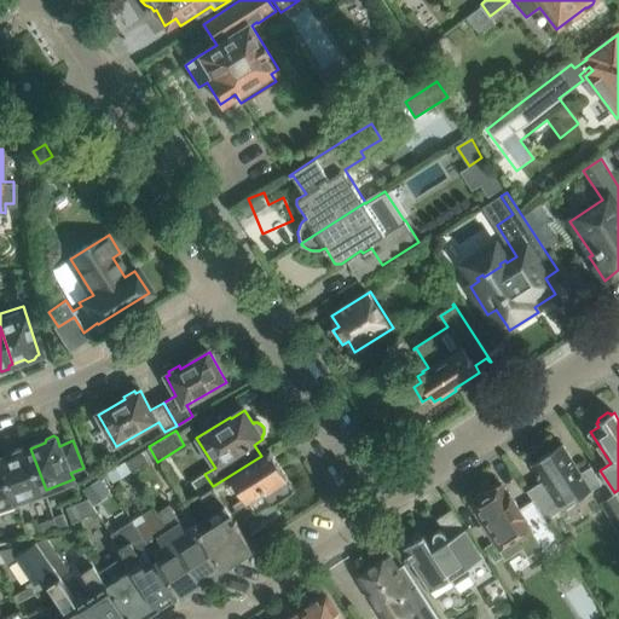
[(580,473),(562,445),(532,466),(543,481),(527,492),(545,520),(562,509),(560,505),(574,495),(578,499),(591,490),(593,491),(602,484),(590,467),(580,473)]
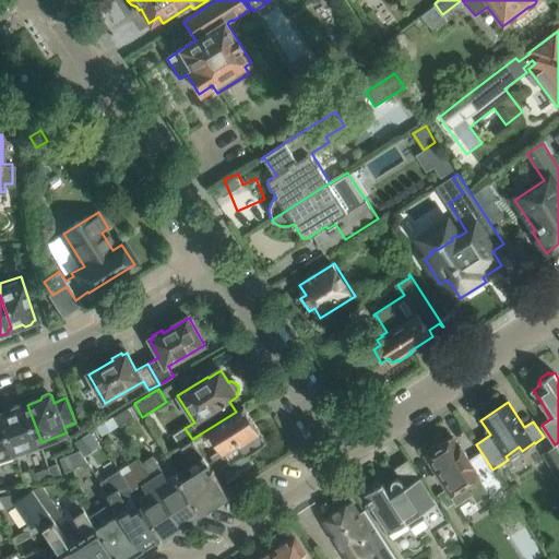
[(12,411),(2,414),(15,452),(42,442),(27,405),(23,406),(20,405),(13,407),(12,411)]
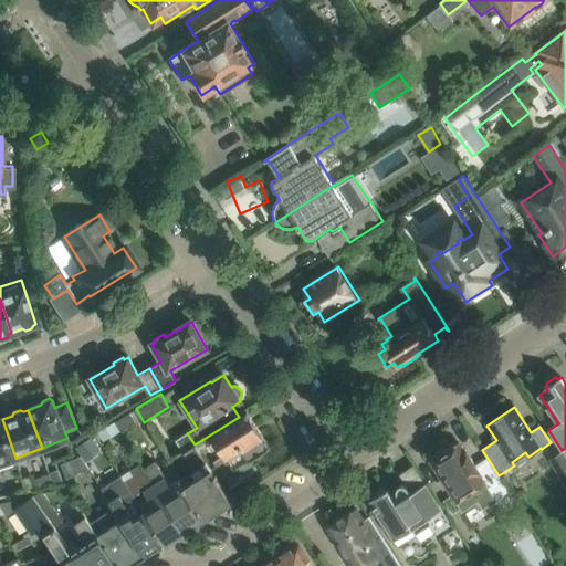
[(270,448),(248,412),(212,435),(224,453),(213,461),(231,489),(242,481),(239,474),(253,464),(250,460),(270,448)]
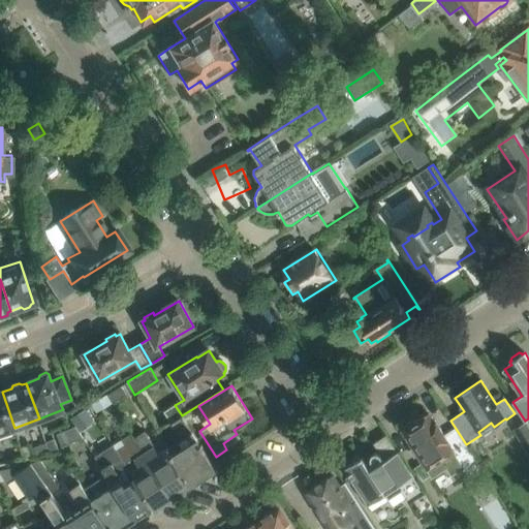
[(121,387),(107,395),(113,402),(113,403),(126,395),(121,387)]
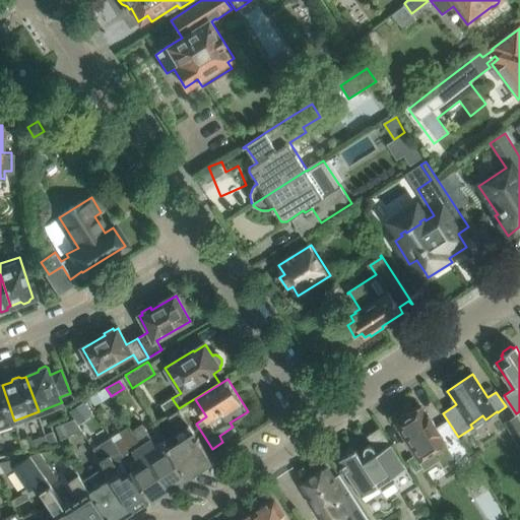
[(0,425),(14,420),(2,385),(0,385),(0,425)]
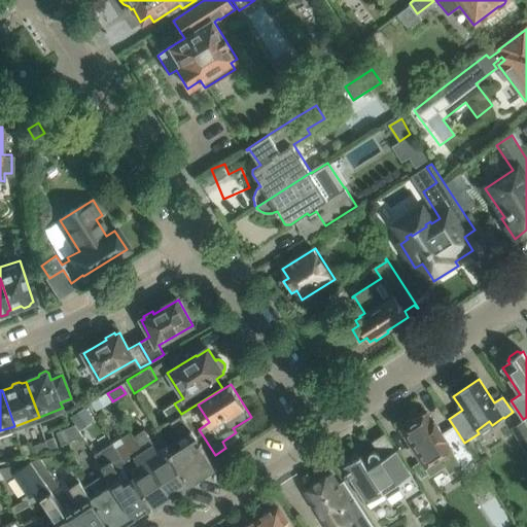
[(112,400),(107,393),(106,392),(91,401),(96,410),(112,400)]
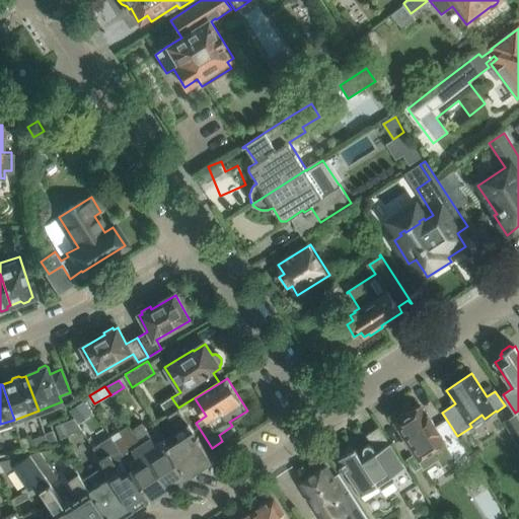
[(93,414),(86,399),(70,411),(73,417),(56,426),(59,438),(81,430),(77,423),(93,414)]
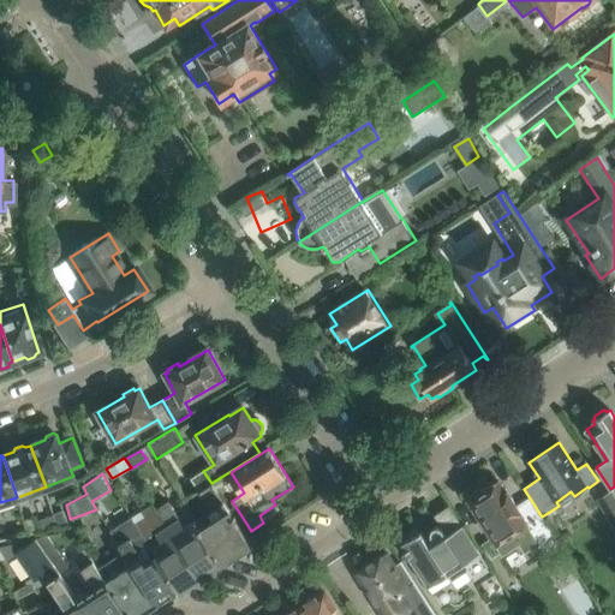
[(555,541),(530,500),(515,509),(499,482),(482,493),(481,490),(470,496),(472,499),(467,502),(501,556),(519,544),(525,554),(536,547),(544,559),(561,549),(559,544),(555,541)]
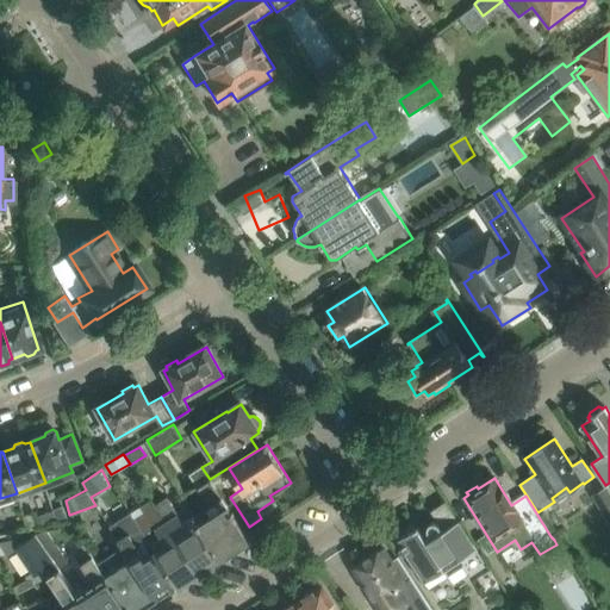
[(209,505),(195,514),(222,556),(249,540),(211,479),(198,487),(209,505)]
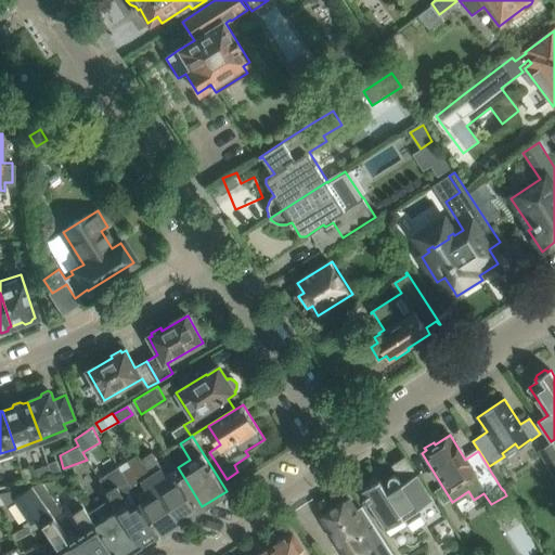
[(554,446),(553,443),(539,452),(554,478),(554,446)]
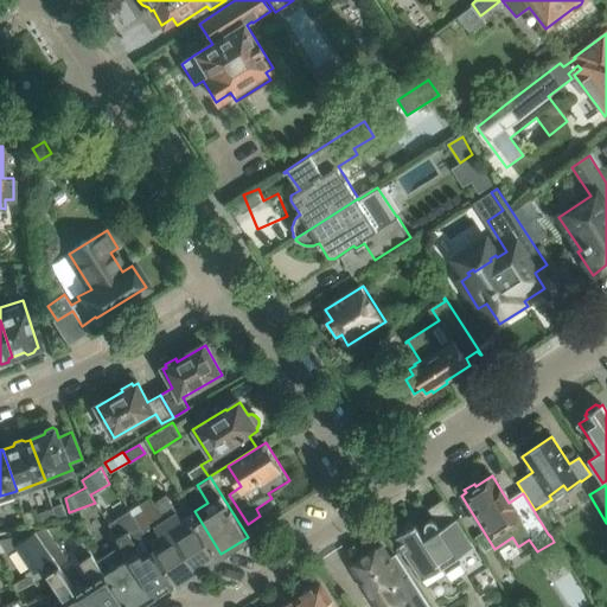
[(221,554),(195,511),(183,519),(166,494),(157,500),(199,568),(221,554)]
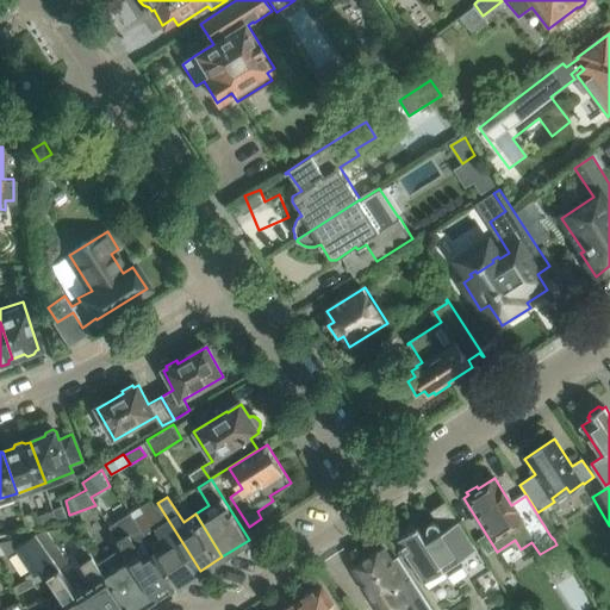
[(200,571),(157,503),(155,504),(151,498),(138,508),(142,514),(135,518),(178,585),(200,571)]
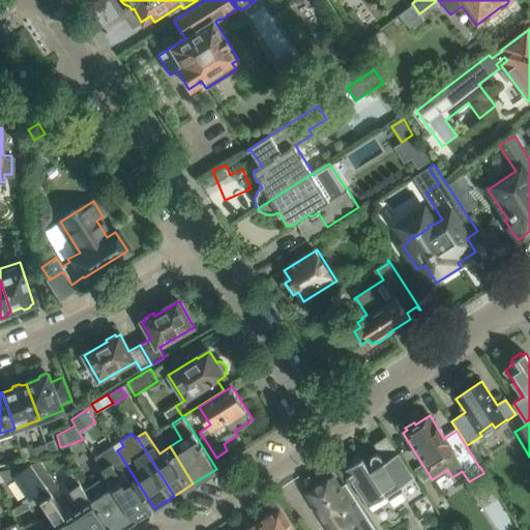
[(59,452),(54,439),(46,442),(50,454),(59,452)]
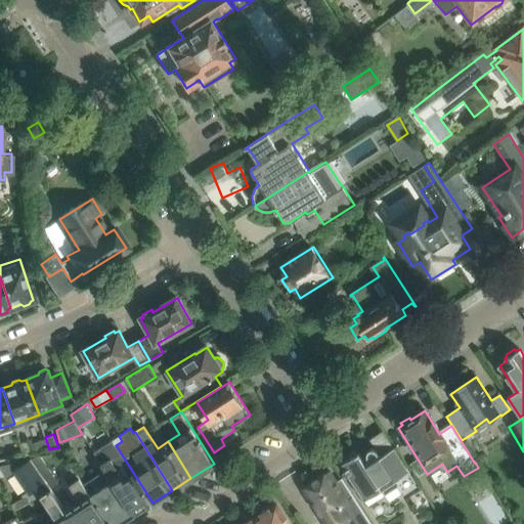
[(20,442),(24,455),(34,453),(29,440),(20,442)]
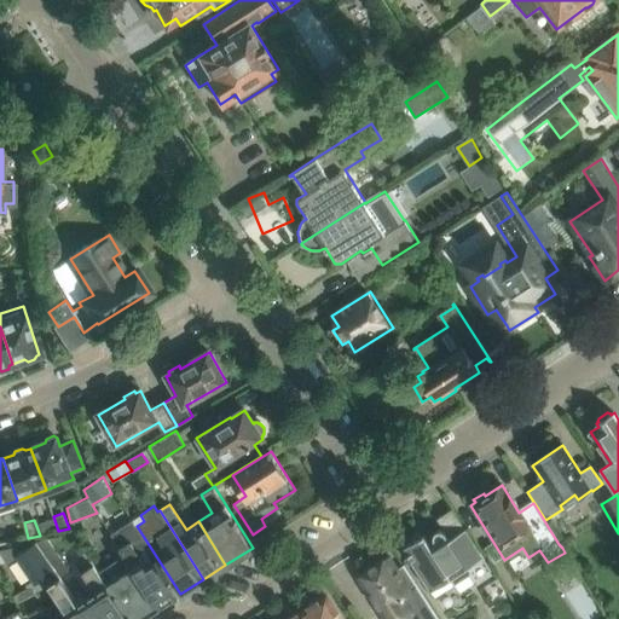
[(180,594),(137,526),(136,527),(132,521),(113,532),(116,539),(160,607),(180,594)]
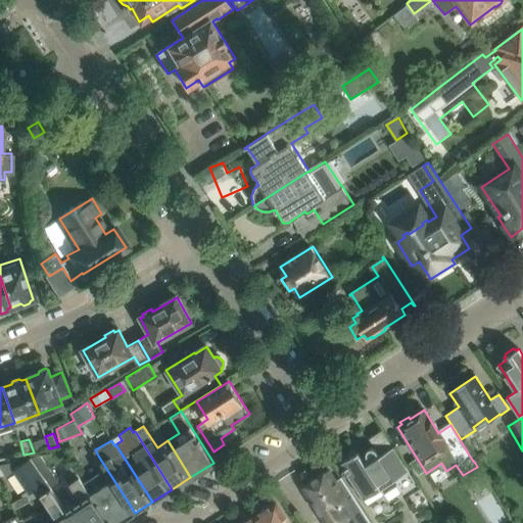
[(418,487),(392,446),(379,456),(376,450),(375,449),(375,448),(374,448),(372,447),(370,447),(369,448),(368,448),(367,449),(367,450),(366,452),(366,453),(366,455),(367,456),(362,459),(357,452),(355,450),(354,449),(353,449),(351,448),(350,449),(349,449),(348,450),(347,452),(346,453),(346,455),(346,456),(346,457),(347,458),(339,464),(343,469),(341,470),(344,475),(346,474),(367,505),(397,484),(405,496),(418,487)]
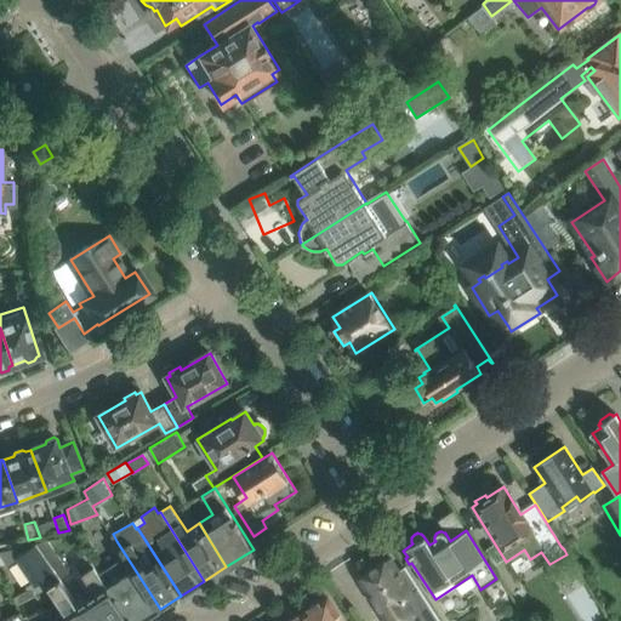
[(69,571),(49,540),(39,542),(62,577),(69,571)]
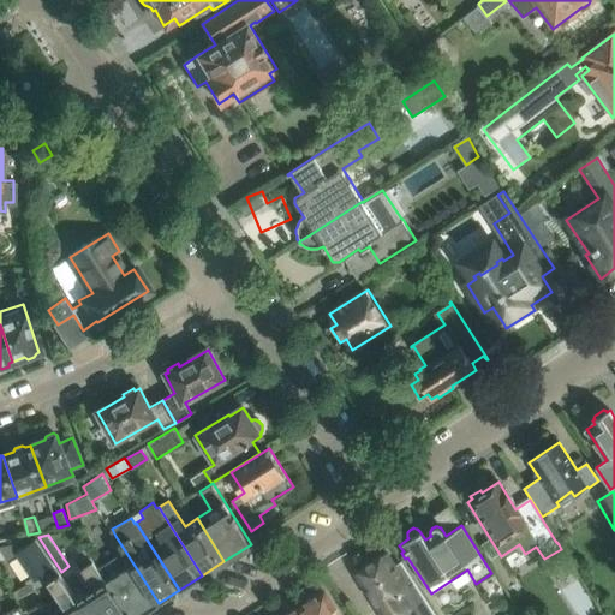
[(139,614),(159,603),(115,536),(109,541),(118,554),(100,566),(131,614),(139,614)]
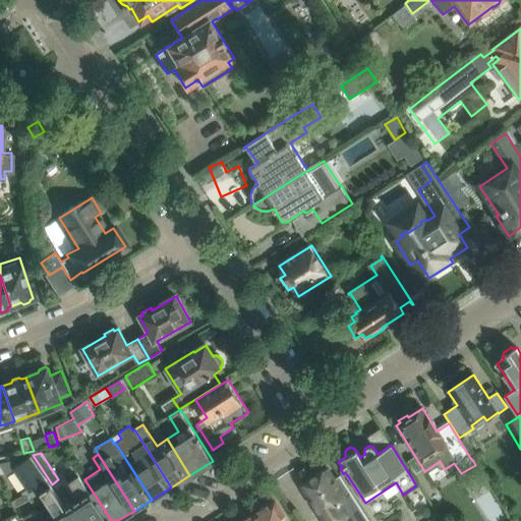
[(33,455),(0,462),(0,473),(5,472),(13,467),(27,489),(21,493),(23,496),(29,497),(31,499),(42,491),(55,511),(45,517),(47,520),(74,520),(68,510),(63,502),(51,484),(52,484),(33,455)]
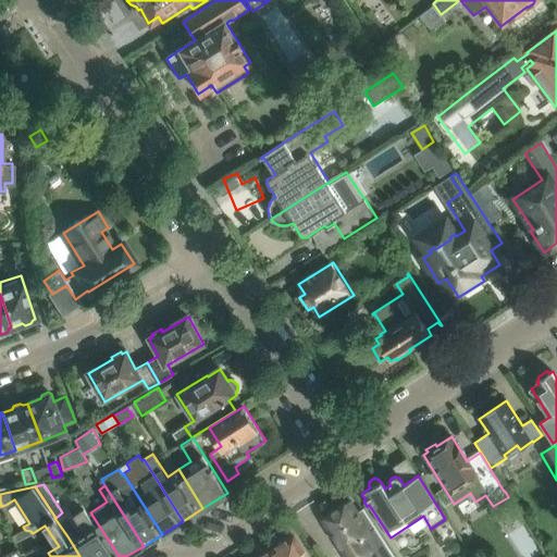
[(72,505),(69,507),(86,536),(73,545),(79,556),(119,556),(90,512),(88,515),(82,504),(76,496),(70,502),(72,505)]
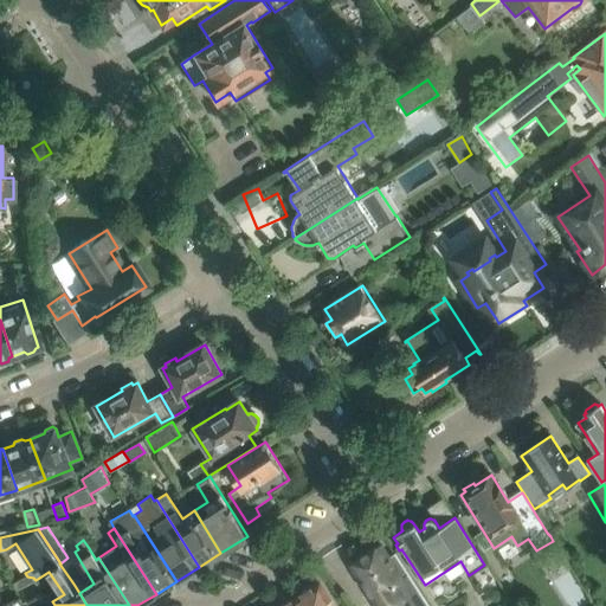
[(358,560),(352,565),(378,605),(395,605),(401,604),(403,605),(427,605),(394,554),(387,559),(379,546),(366,555),(363,554),(358,558),(358,560)]
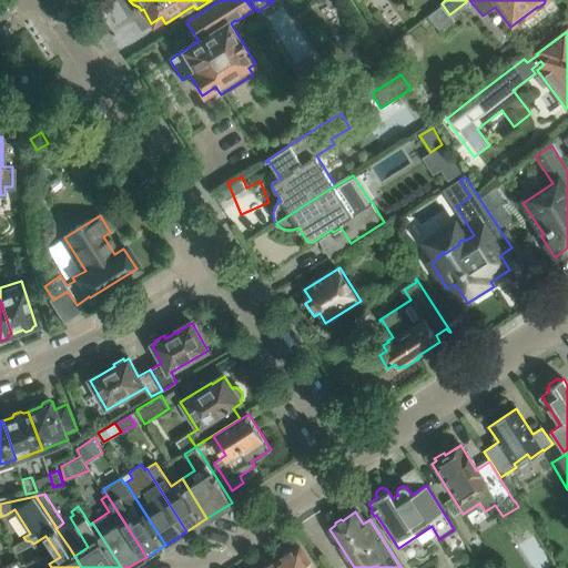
[(26,540),(14,547),(18,553),(33,544),(31,541),(26,540)]
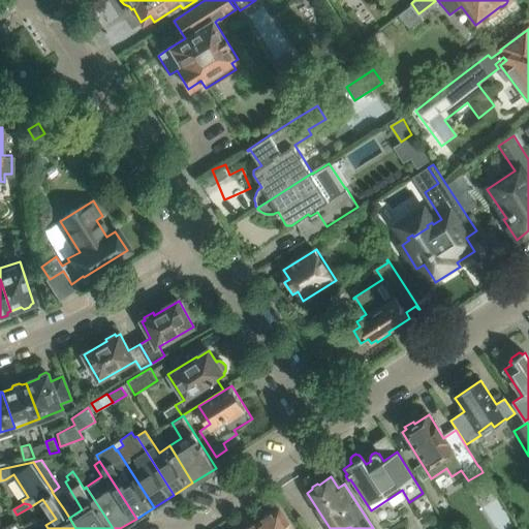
[(263,521),(258,524),(261,528),(290,528),(279,510),(274,514),(271,512),(265,517),(263,521)]
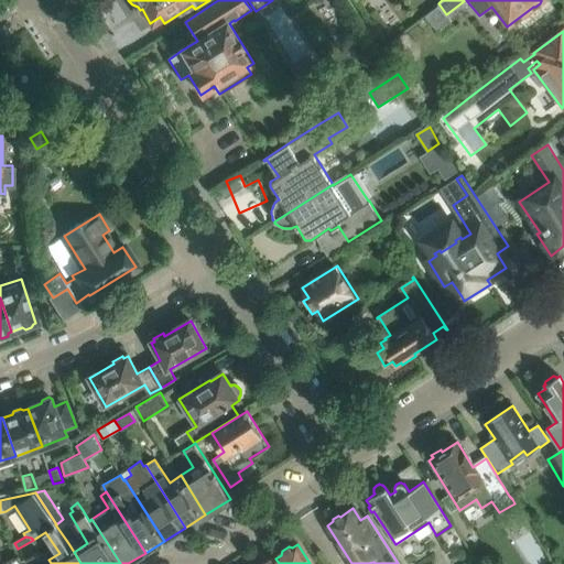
[(51,563),(49,560),(43,551),(24,561),(25,563),(51,563)]
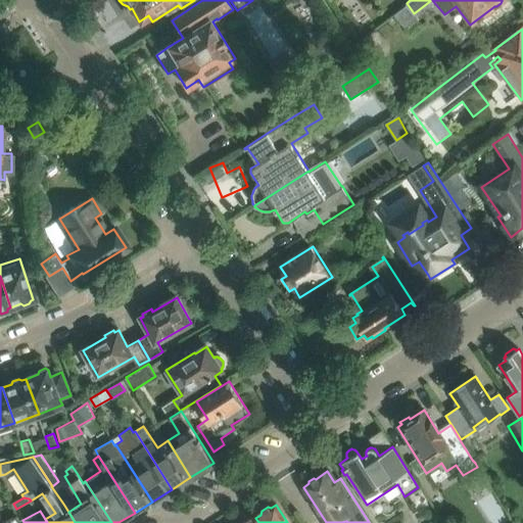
[(24,522),(22,520),(18,514),(4,521),(4,522),(24,522)]
